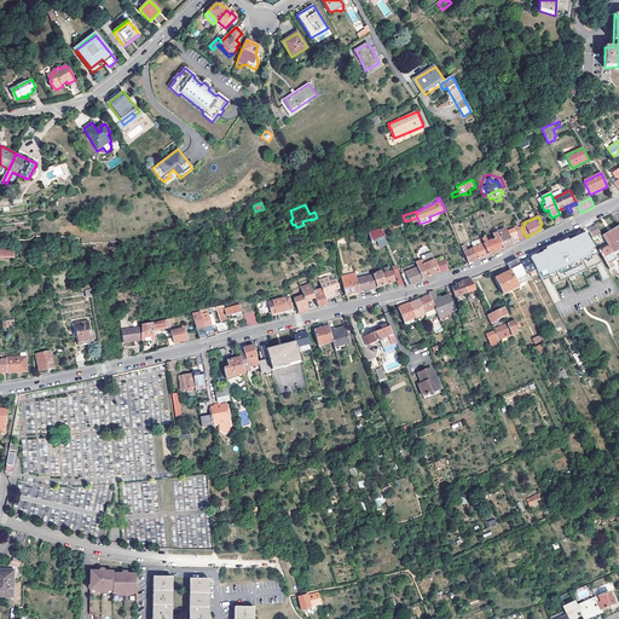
[(382,231),(379,223),(366,226),(371,241),(379,238),(376,233),(381,231),(382,231)]
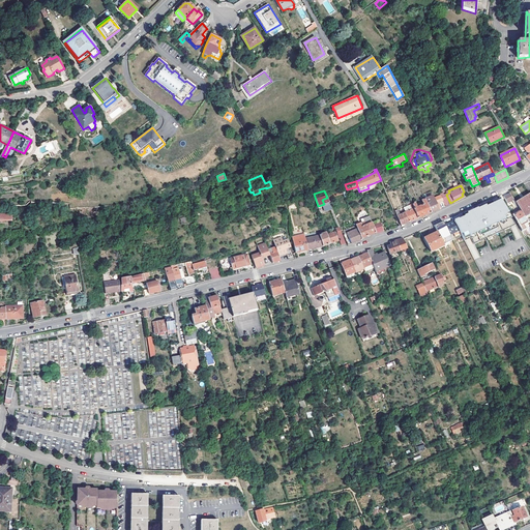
[(458,199),(450,203),(446,195),(449,193),(448,190),(443,194),(444,195),(448,203),(449,205),(450,205),(464,198),(463,196),(458,199)]
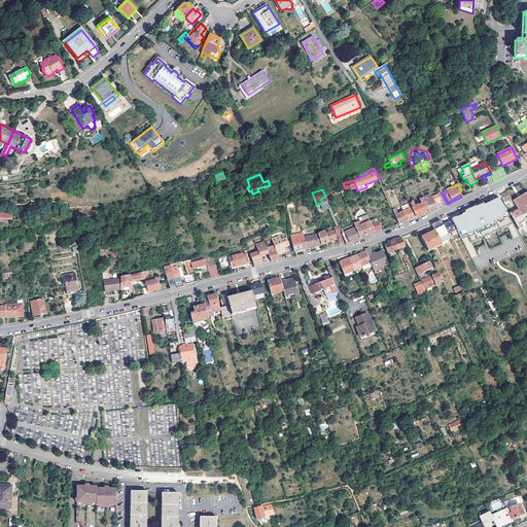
[(499,194),(500,196),(505,194),(508,200),(511,199),(505,190),(504,190),(499,194)]
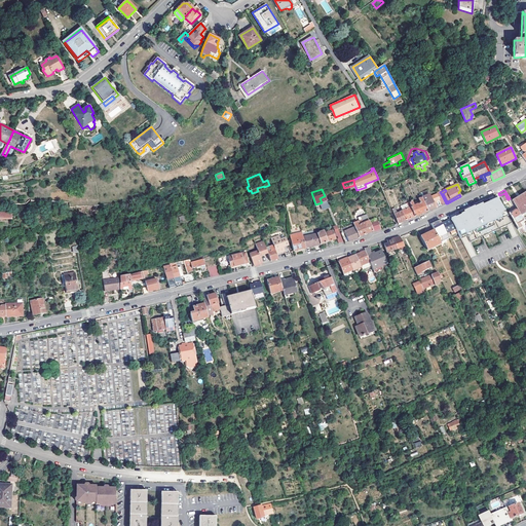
[(438,195),(437,193),(429,196),(428,193),(421,196),(421,197),(427,212),(438,208),(435,201),(440,199),(438,195)]
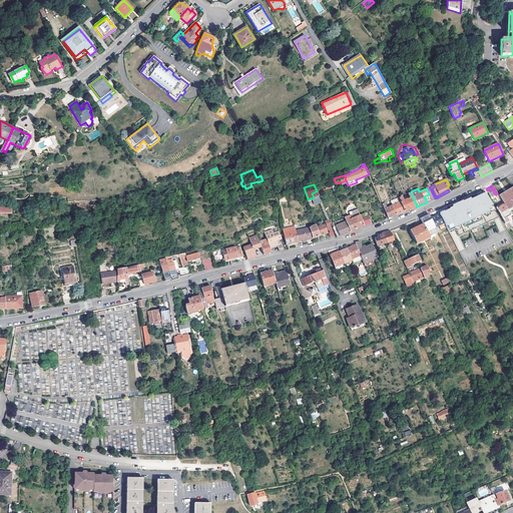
[(492,188),(487,190),(491,196),(495,194),(492,188)]
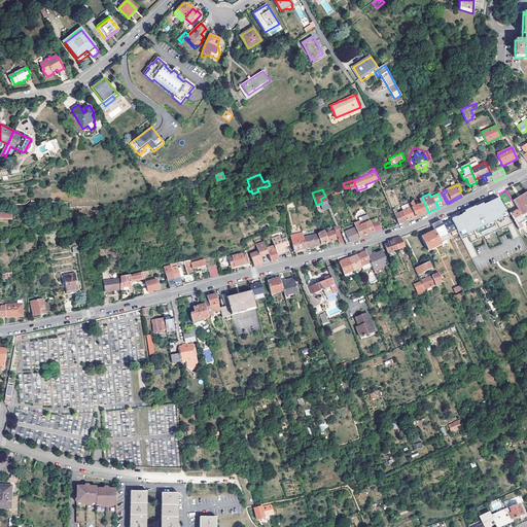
[(513,203),(518,211),(522,218),(526,214),(526,195),(513,203)]
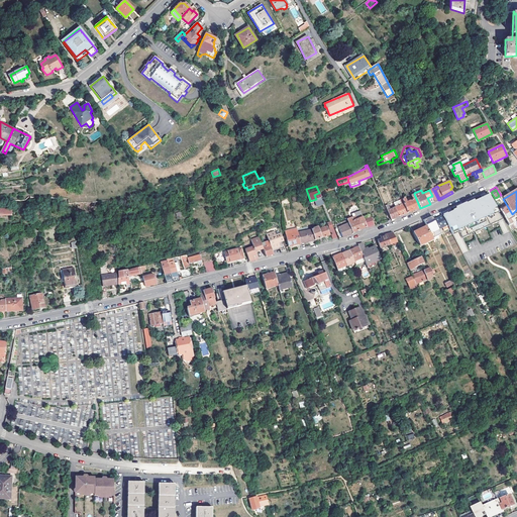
[(316,199),(310,201),(312,206),(322,203),(318,193),(314,195),(316,199)]
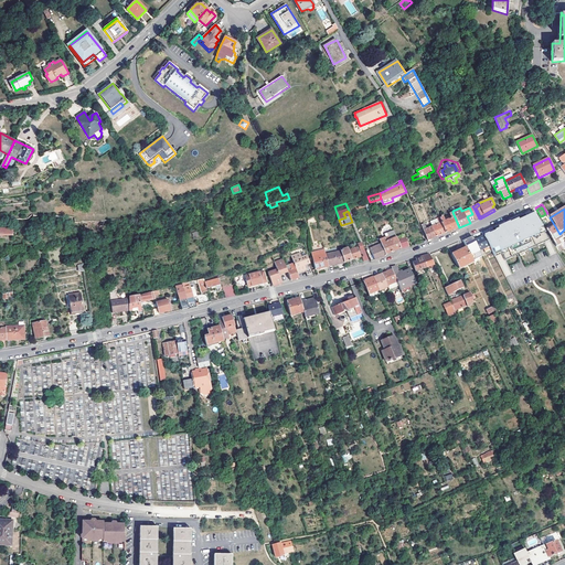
[(443,216),(439,217),(446,233),(449,232),(449,233),(452,232),(456,230),(459,227),(452,212),(449,214),(450,216),(445,219),(443,216)]
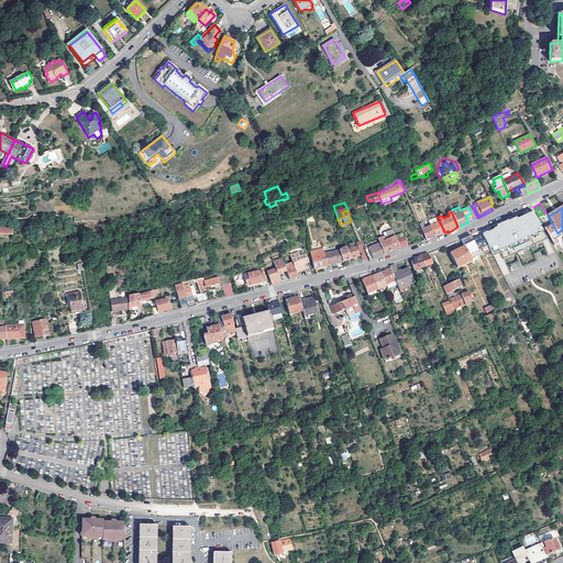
[(493,231),(483,235),(487,245),(494,256),(500,253),(504,260),(511,256),(509,253),(514,251),(515,252),(517,251),(518,253),(531,247),(529,243),(533,242),(536,245),(548,240),(531,211),(523,214),(525,217),(517,220),(516,218),(508,222),(508,223),(507,224),(505,225),(505,223),(496,228),(497,229),(493,231)]
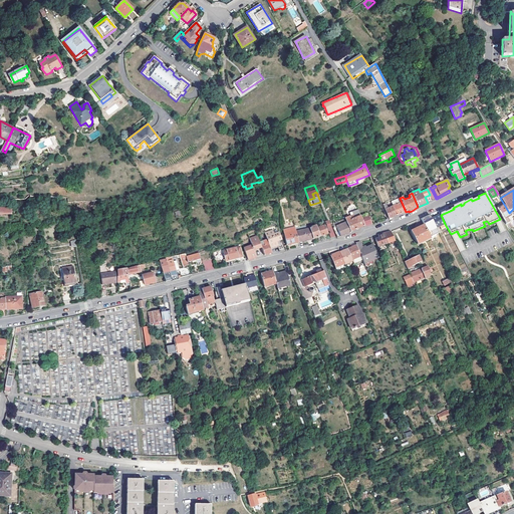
[(406,212),(400,198),(398,199),(400,203),(393,206),(398,216),(402,214),(403,214),(404,214),(404,213),(406,212)]
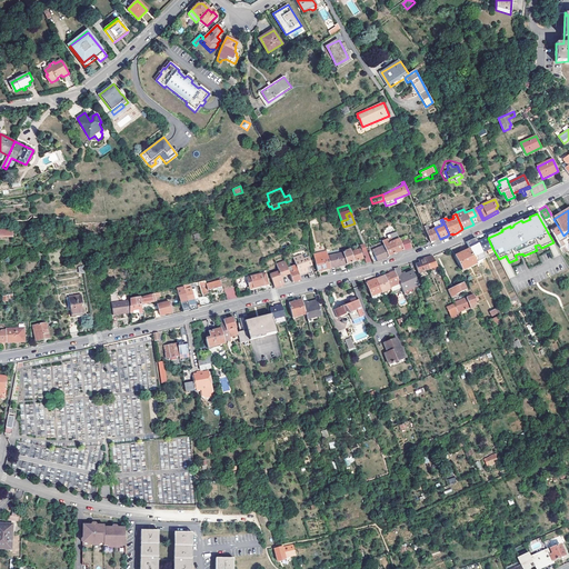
[(428,225),(423,226),(431,243),(432,243),(436,241),(436,240),(440,239),(435,228),(430,230),(428,225)]
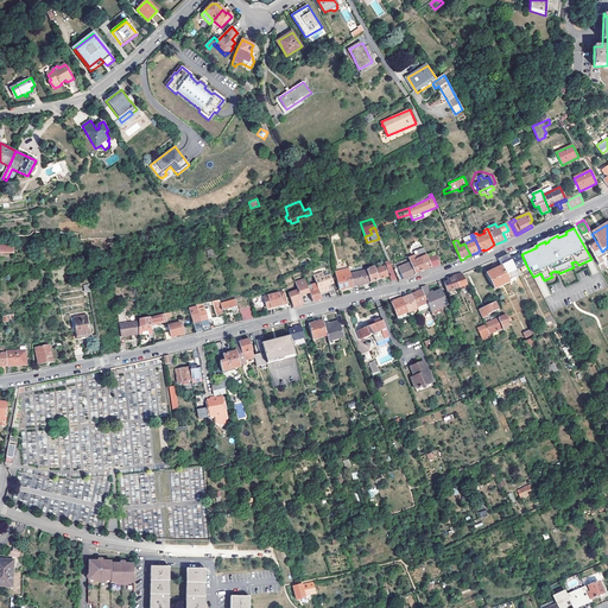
[(597,244),(590,247),(603,270),(607,267),(607,260),(602,252),(597,244)]
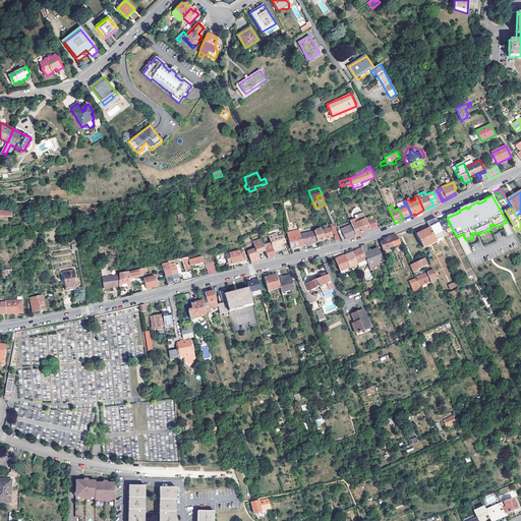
[(354,219),(350,221),(351,224),(355,234),(357,234),(369,229),(366,222),(363,213),(353,216),(354,219)]
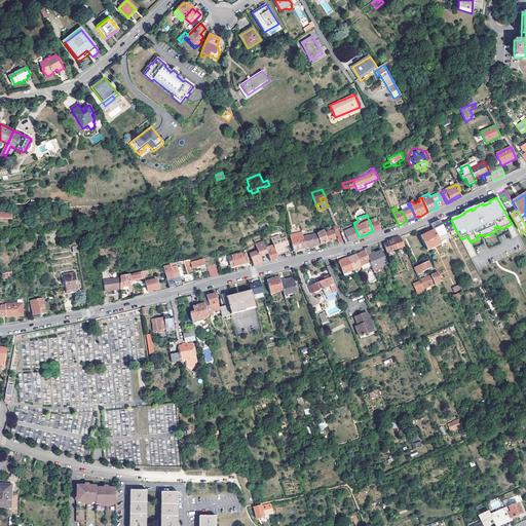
[(440,220),(442,225),(451,220),(449,216),(447,217),(440,220)]
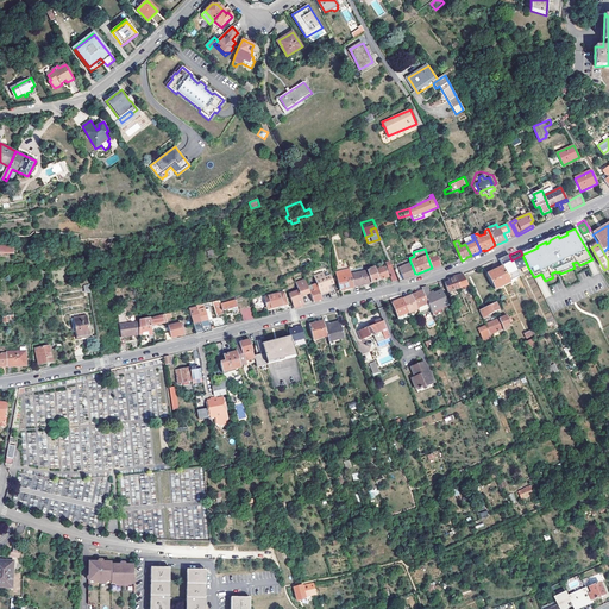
[(512,261),(516,271),(527,265),(522,255),(512,261)]
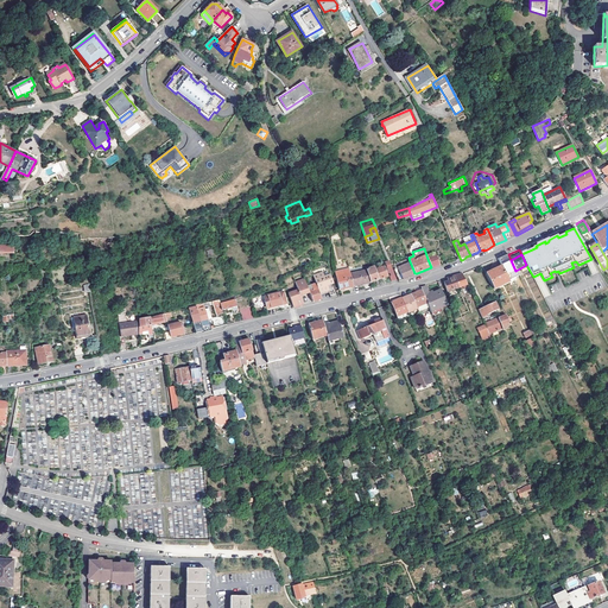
[(428,259),(431,267),(431,268),(441,266),(436,255),(428,259)]
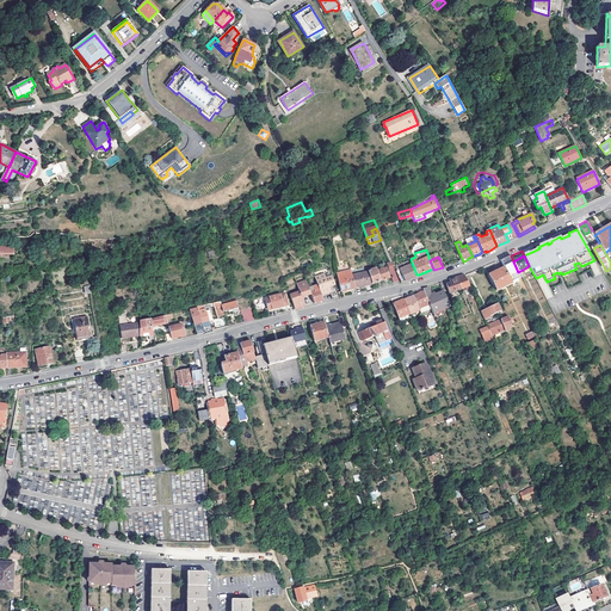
[(395,264),(397,269),(412,263),(411,259),(409,258),(395,264)]
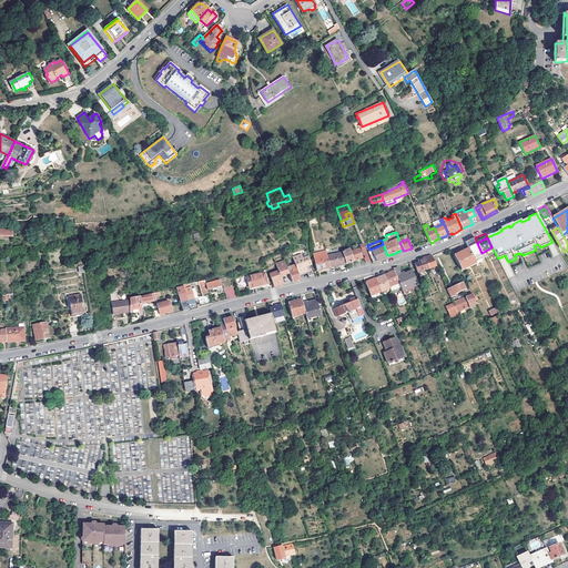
[(368,251),(373,263),(381,260),(388,256),(387,255),(383,244),(369,250),(368,251)]
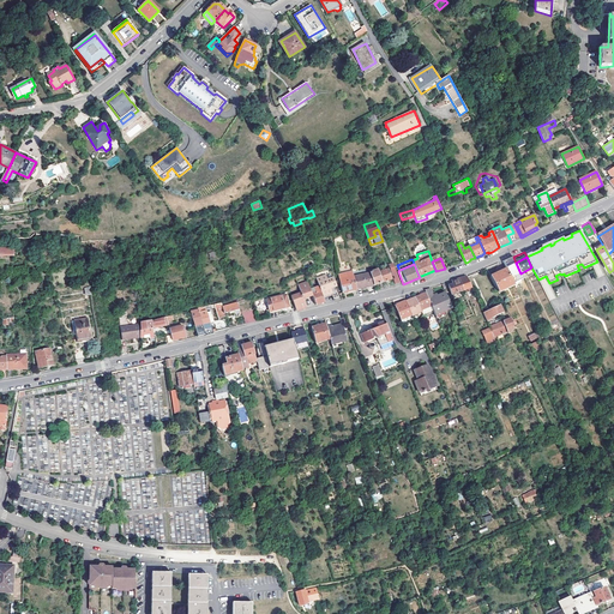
[(387,266),(379,270),(383,282),(387,281),(392,280),(387,266)]
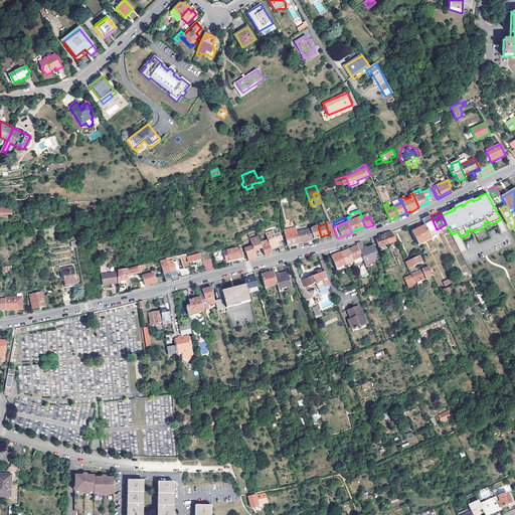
[(310,228),(313,238),(321,236),(318,226),(310,228)]
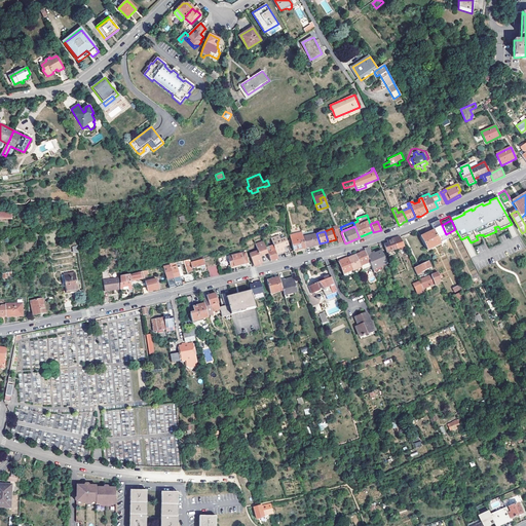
[(420,237),(426,251),(441,243),(435,231),(420,237)]
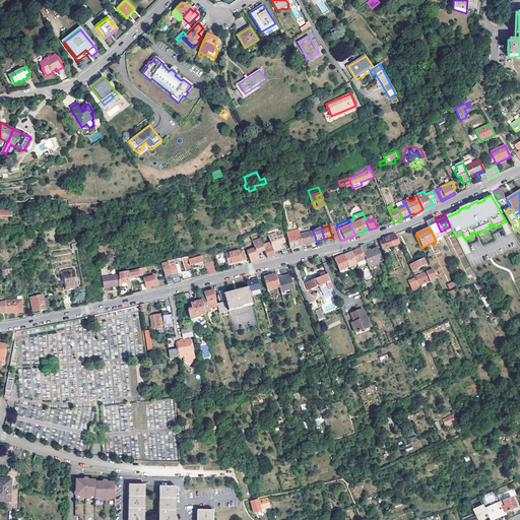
[(293,248),(302,245),(300,235),(298,230),(288,232),(289,236),(287,237),(290,248),(293,248)]
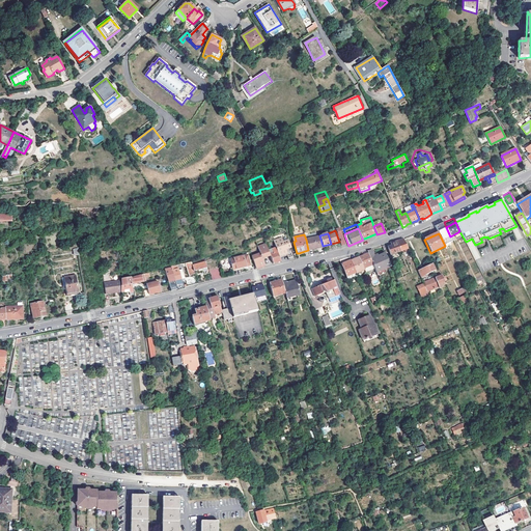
[(317,248),(323,246),(319,235),(306,240),(308,250),(317,248)]
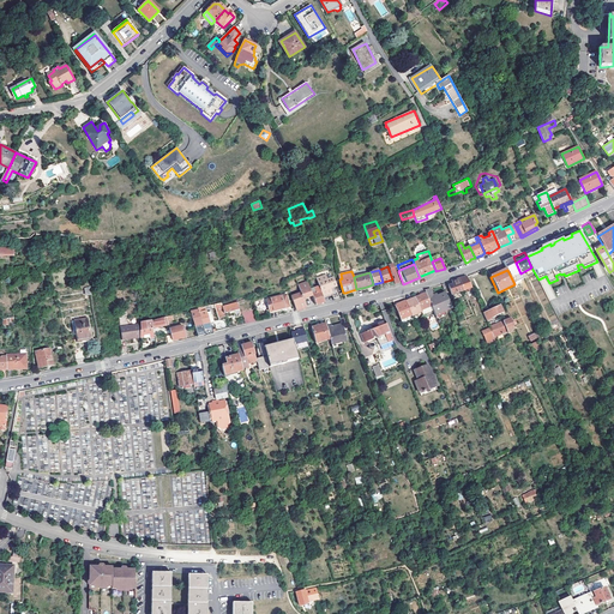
[(319,287),(323,295),(331,292),(332,295),(333,295),(336,294),(337,299),(341,298),(333,276),(329,278),(326,274),(315,277),(319,287)]
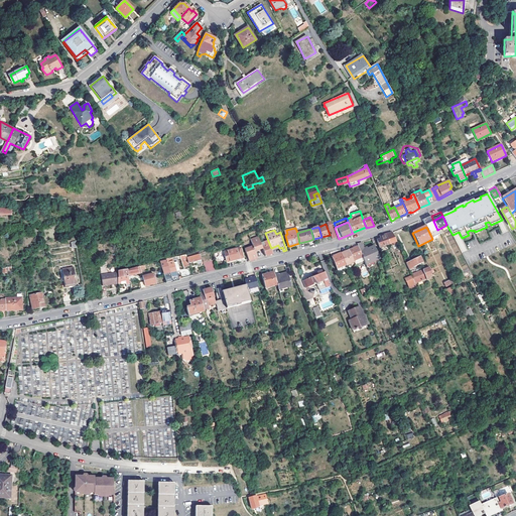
[(392,233),(380,237),(381,239),(377,241),(381,249),(396,242),(392,233)]
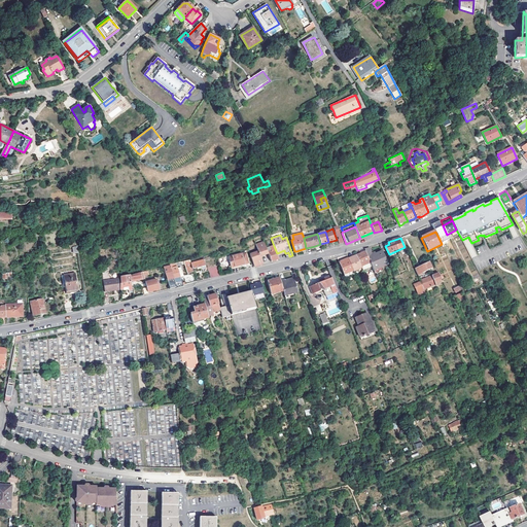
[(247,248),(254,267),(264,265),(260,256),(261,256),(269,253),(269,252),(265,242),(247,248)]
